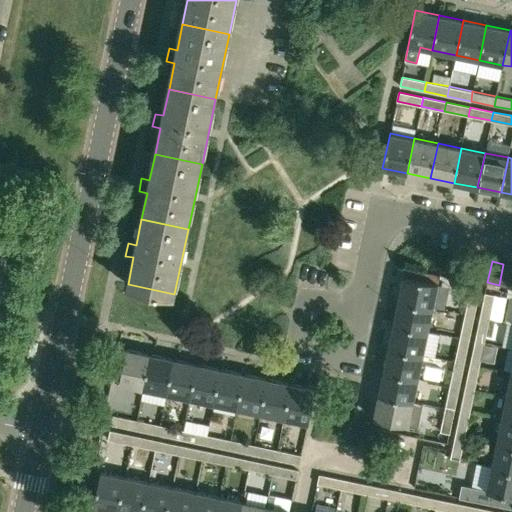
[(509,287),(511,274),(511,265),(503,264),(499,285),(509,287)]
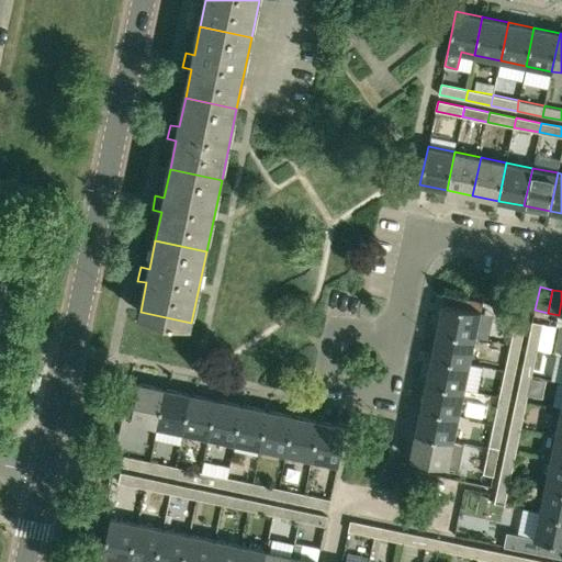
[(437,329),(476,337),(481,311),(442,302),(437,329)]
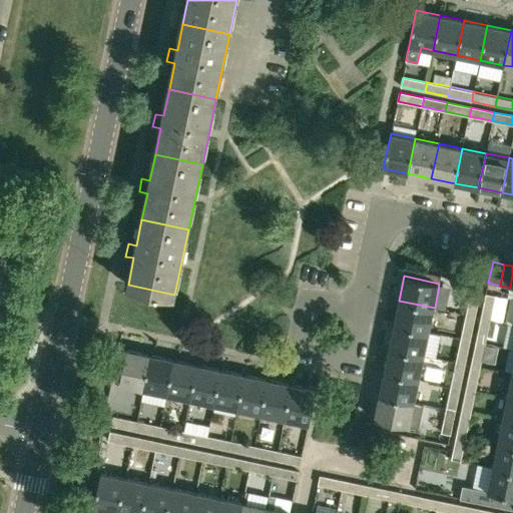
[(467,315),(476,317),(481,293),(472,291),(467,315)]
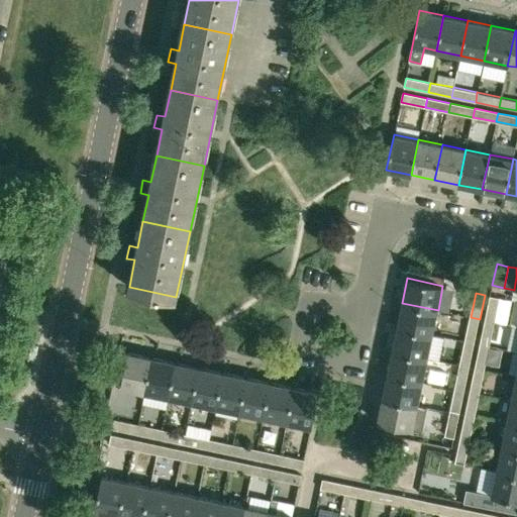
[(486,320),(495,322),(500,298),(491,296),(486,320)]
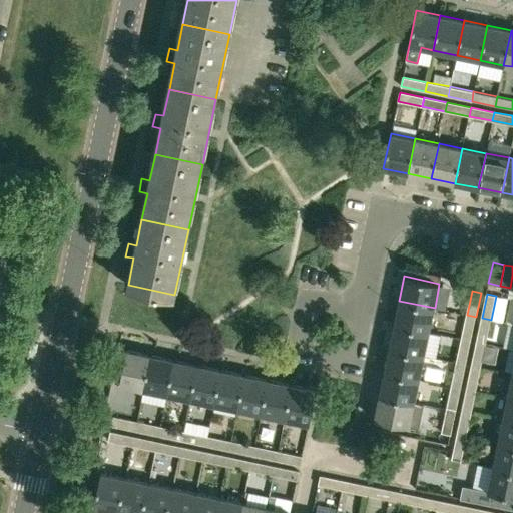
[(430,332),(435,308),(399,301),(394,324),(430,332)]
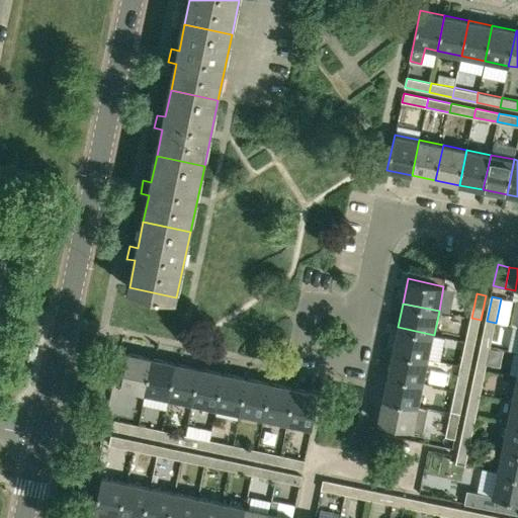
[(476,343),(481,320),(471,318),(470,323),(467,339),(466,341),(476,343)]
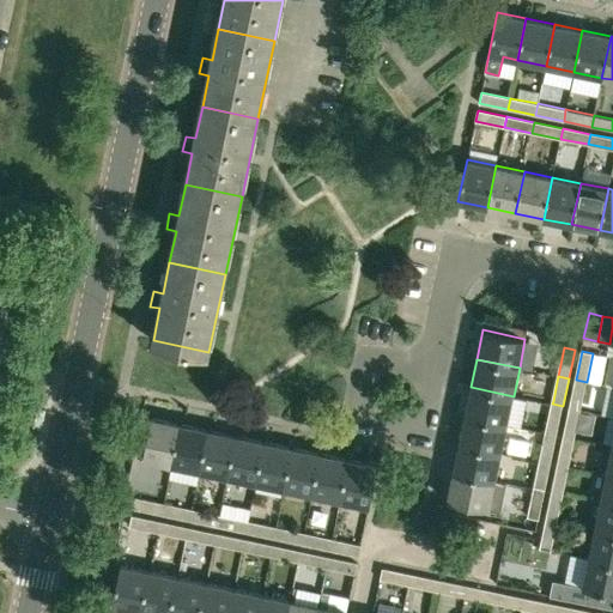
[(545,380),(541,398),(553,401),(557,382),(545,380)]
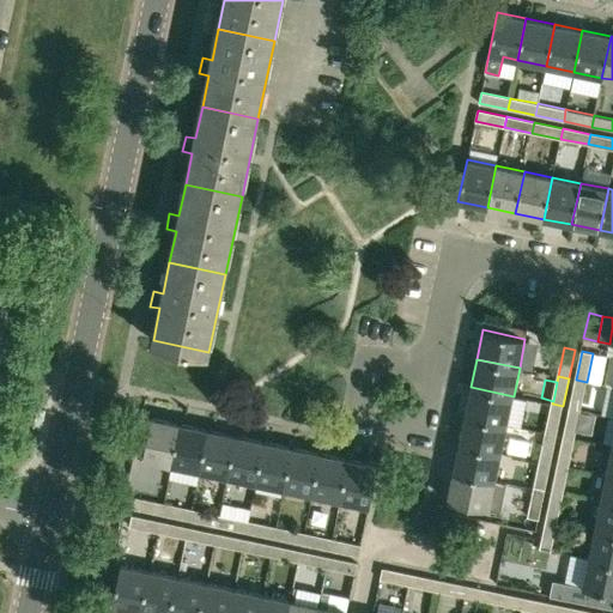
[(581,410),(587,382),(576,380),(570,407),(581,410)]
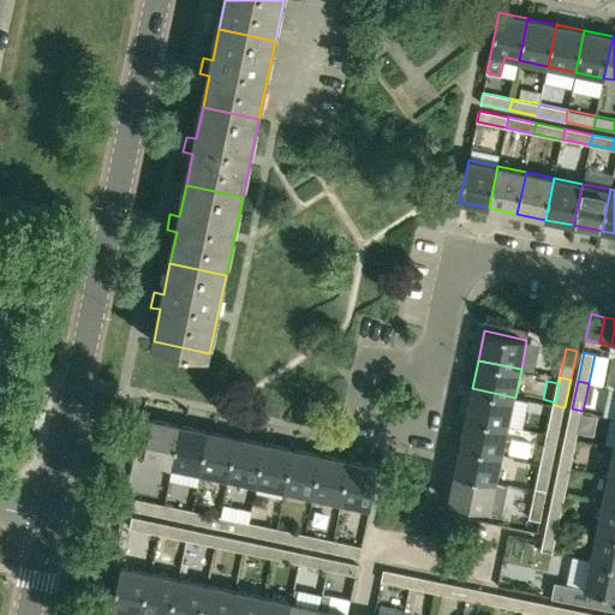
[(511,425),(515,398),(472,388),(466,417),(511,425)]
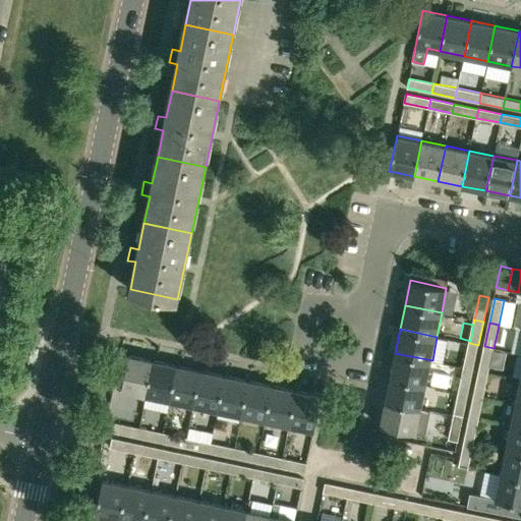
[(473,369),(478,345),(469,343),(464,367),(473,369)]
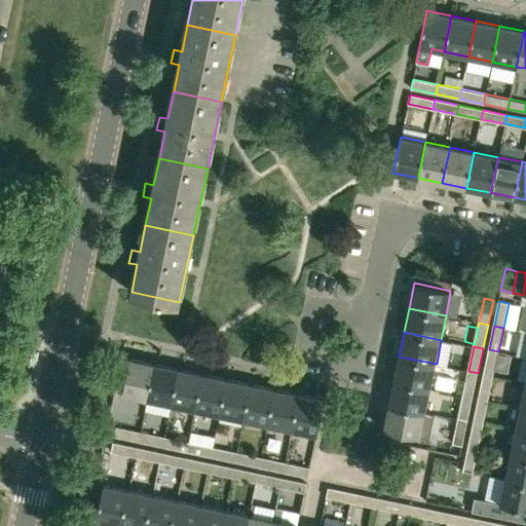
[(495,370),(498,351),(489,349),(484,374),(493,376),(495,370)]
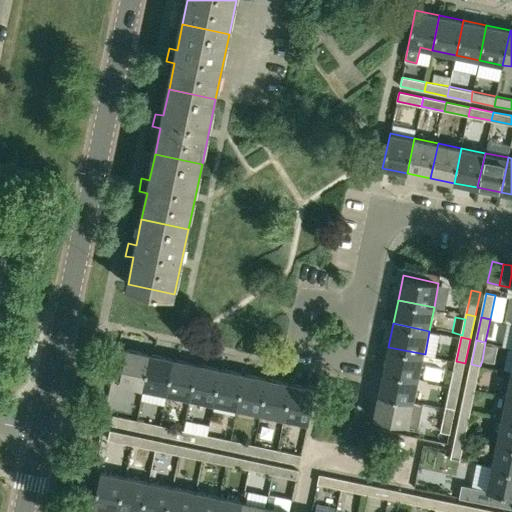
[(485,342),(482,360),(495,363),(499,345),(485,342)]
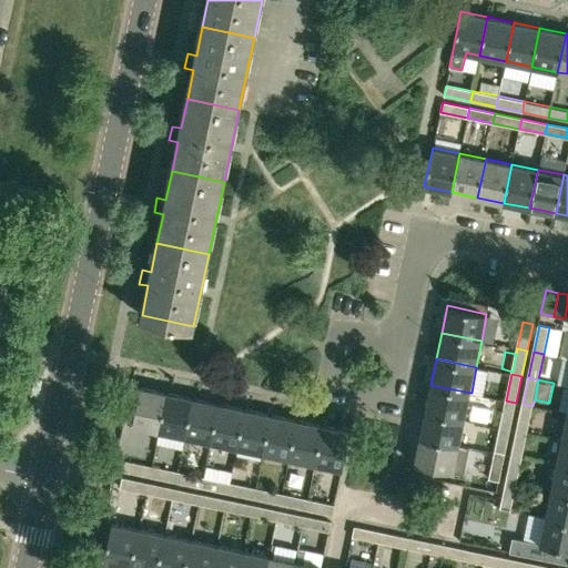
[(467,419),(472,393),(430,385),(426,411),(467,419)]
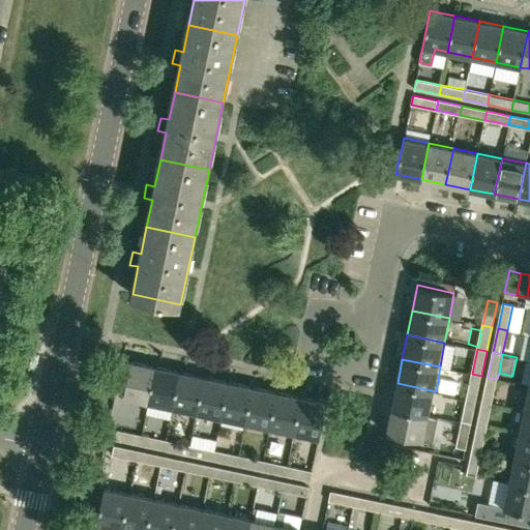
[(149,402),(156,365),(131,360),(123,396),(149,402)]
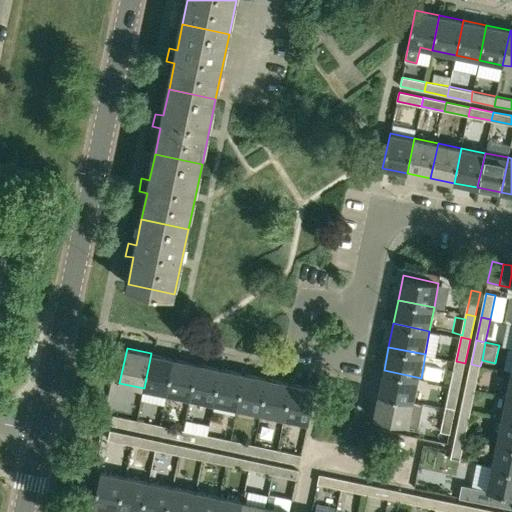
[(167,393),(174,358),(151,353),(144,388),(167,393)]
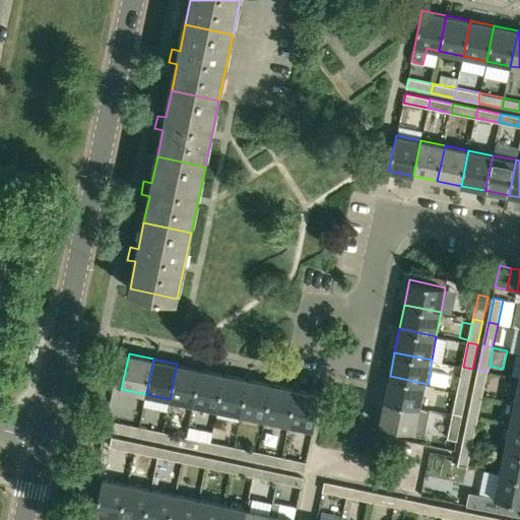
[(193,404),(201,369),(177,364),(170,399),(193,404)]
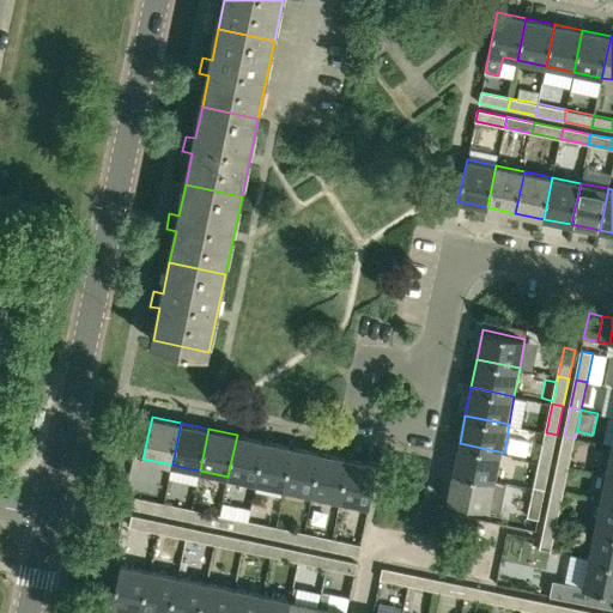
[(551,462),(557,435),(546,432),(540,460),(551,462)]
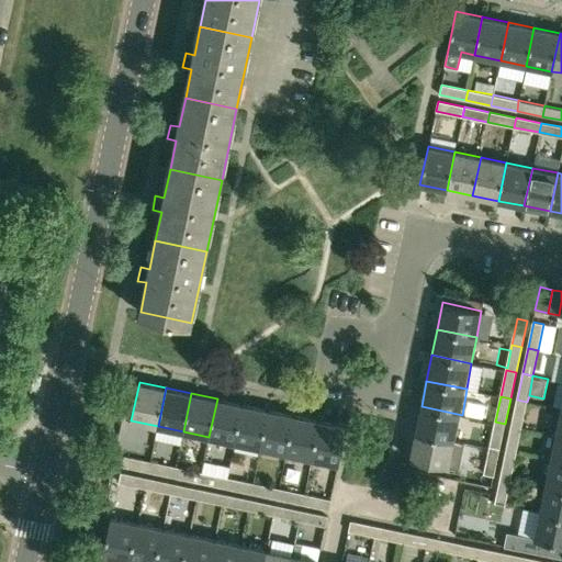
[(235,442),(243,404),(217,398),(209,437),(235,442)]
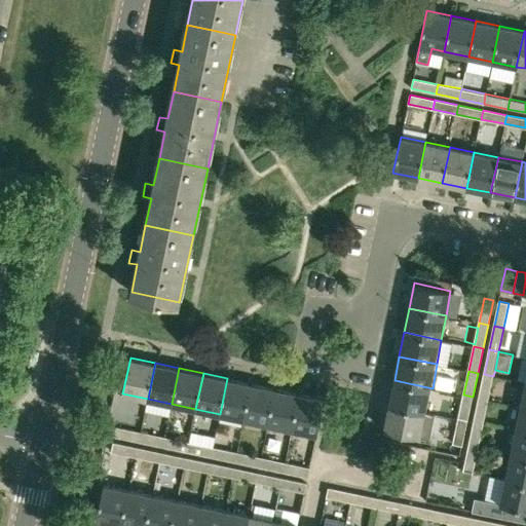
[(488,400),(493,376),(484,374),(479,398),(488,400)]
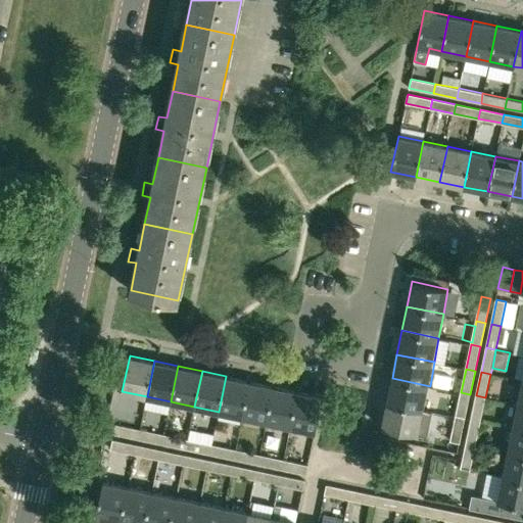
[(242,417),(250,381),(226,376),(219,412),(242,417)]
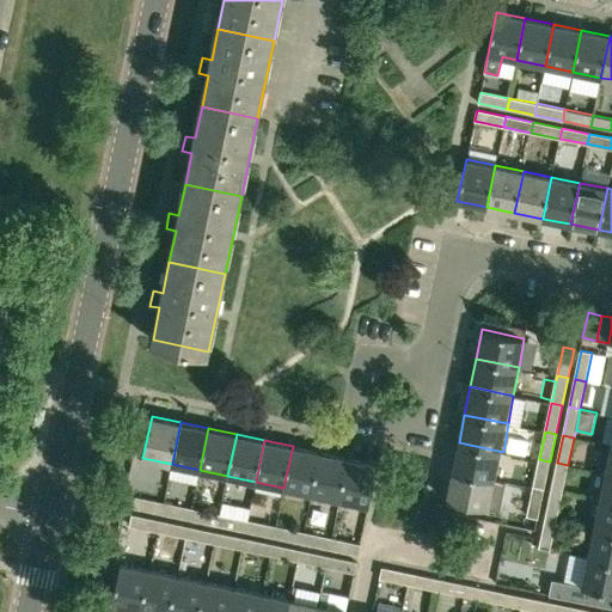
[(497,479),(503,452),(459,442),(453,470),(497,479)]
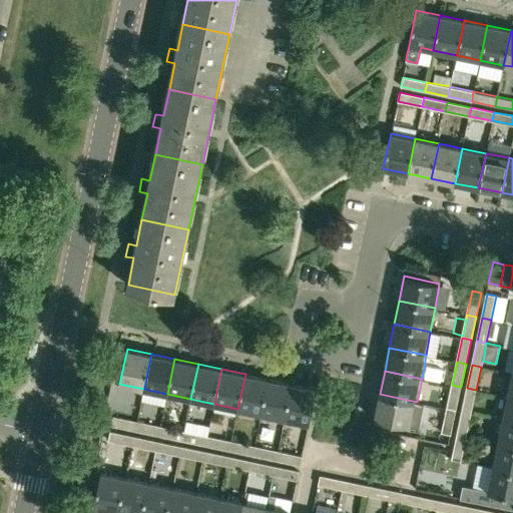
[(262,414),(269,379),(245,374),(237,409),(262,414)]
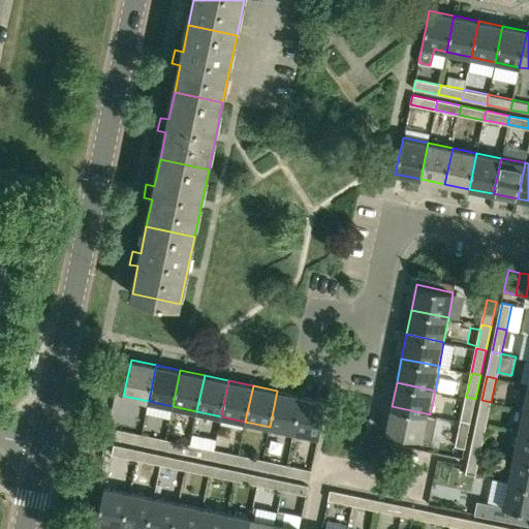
[(293,432),(302,396),(277,391),(270,427),(293,432)]
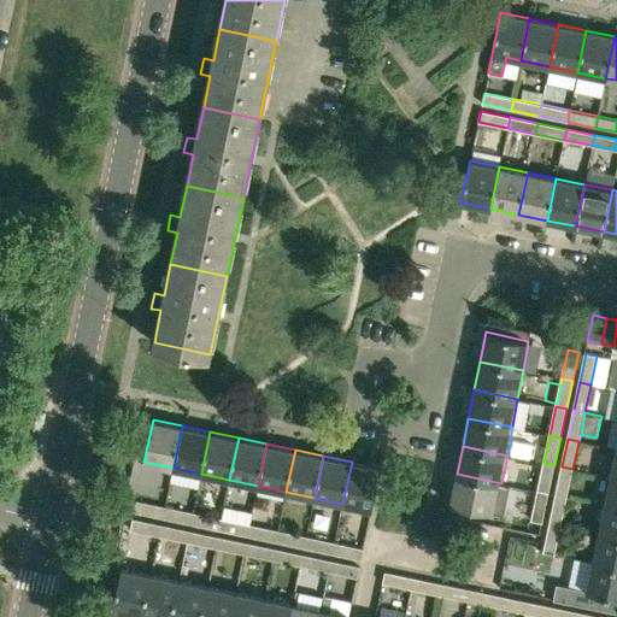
[(352,462),(342,504),(372,510),(381,468),(352,462)]
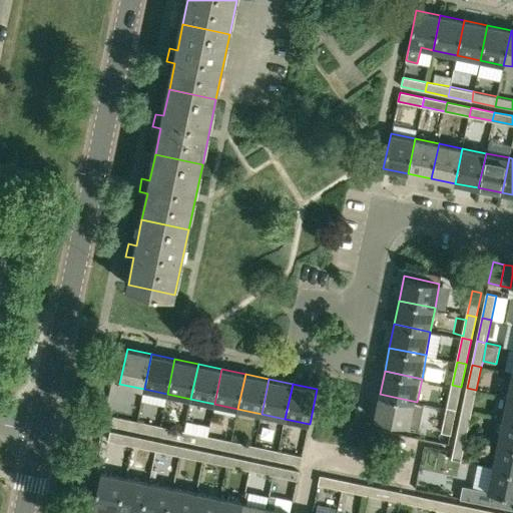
[(456,410),(461,387),(452,385),(447,408),(456,410)]
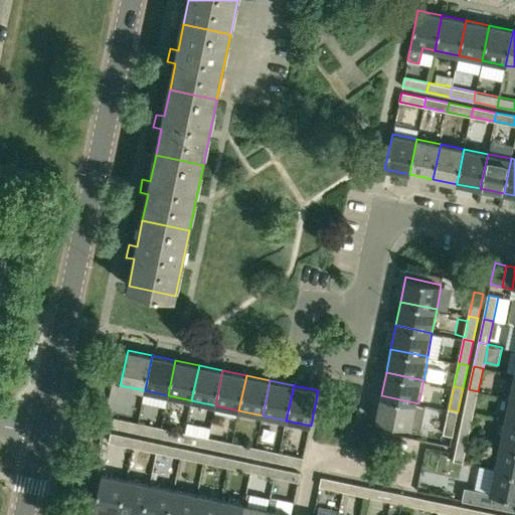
[(473,415),(478,391),(469,389),(464,413),(473,415)]
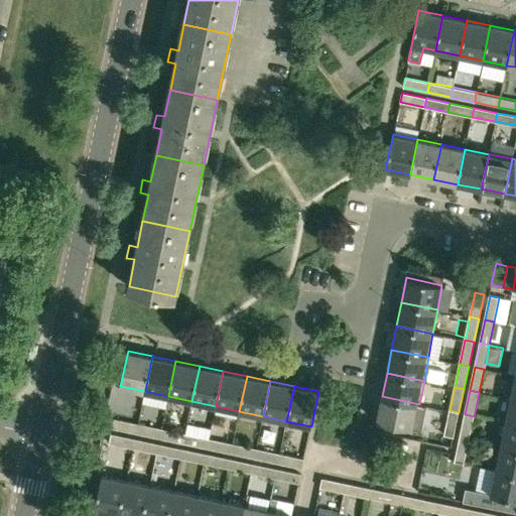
[(415,429),(419,404),(382,396),(377,421),(415,429)]
